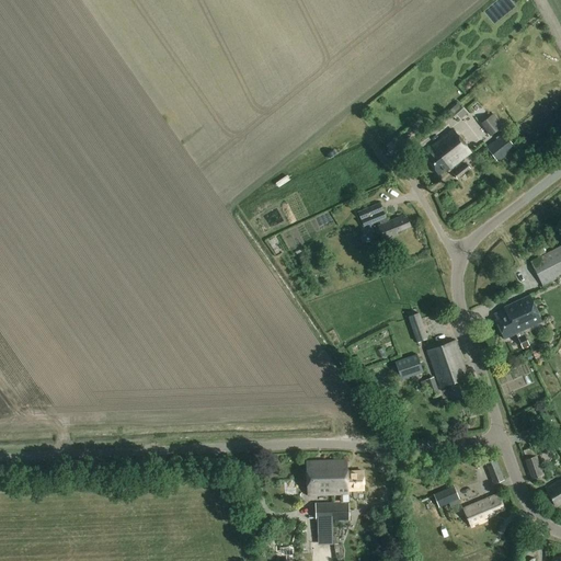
[(448,112),(458,123),(468,114),(458,103),(448,112)]
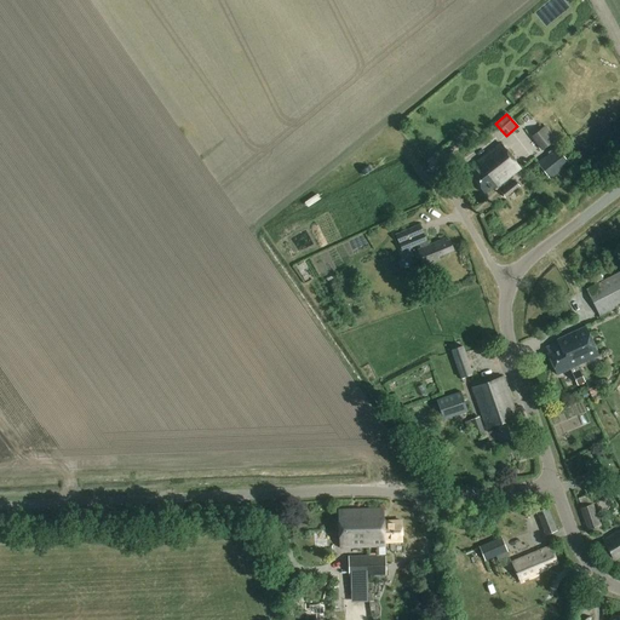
[(545,126),(532,137),(543,151),(556,141),(545,126)]
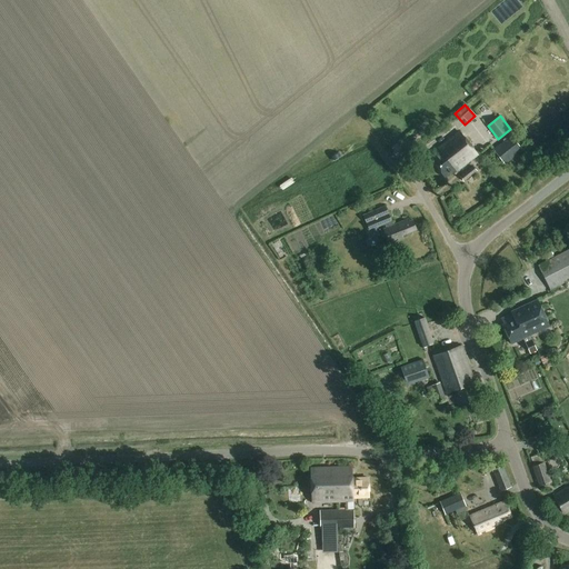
[(477,156),(459,133),(427,158),(442,179),(451,172),(452,173),(477,156)]
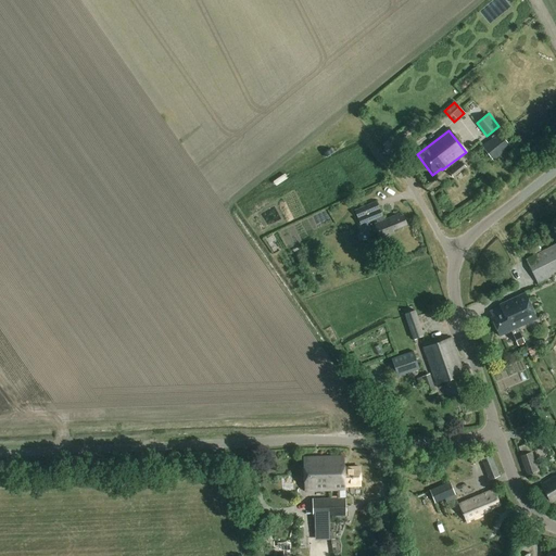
[(500,134),(482,147),(493,161),(510,148),(500,134)]
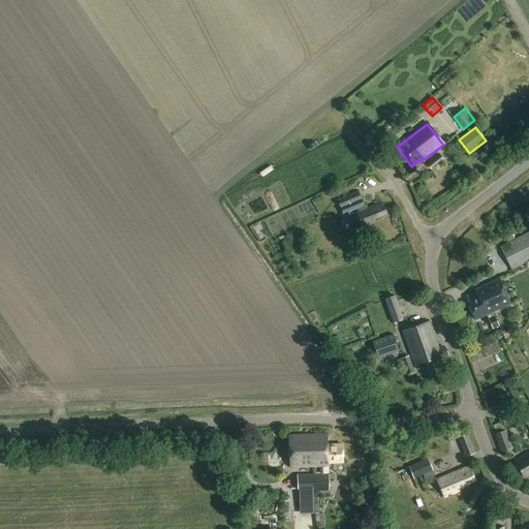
[(440,155),(427,165),(430,170),(443,159),(440,155)]
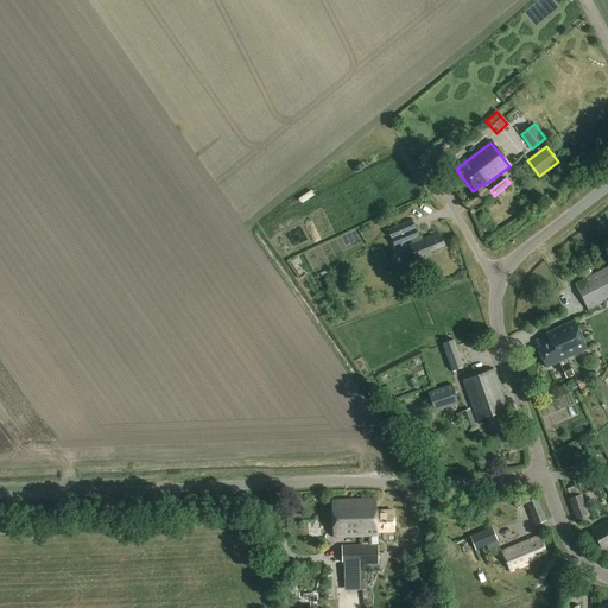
[(411,222),(397,228),(388,232),(396,247),(405,242),(410,241),(412,245),(410,245),(416,260),(430,255),(429,253),(445,247),(441,236),(437,239),(436,235),(419,241),(420,242),(418,244),(417,242),(418,242),(415,230),(411,222)]
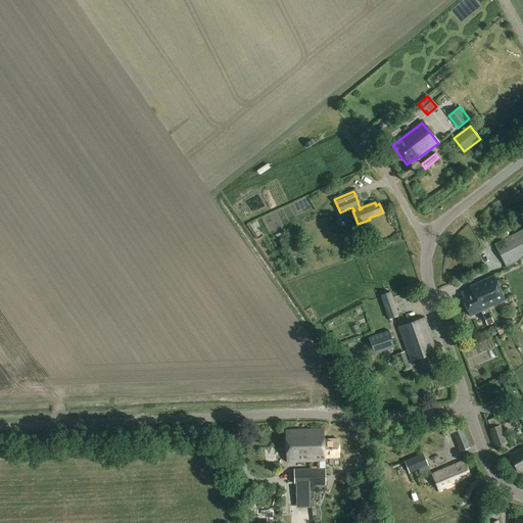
[(522,257),(522,230),(494,244),(506,267),(522,257)]
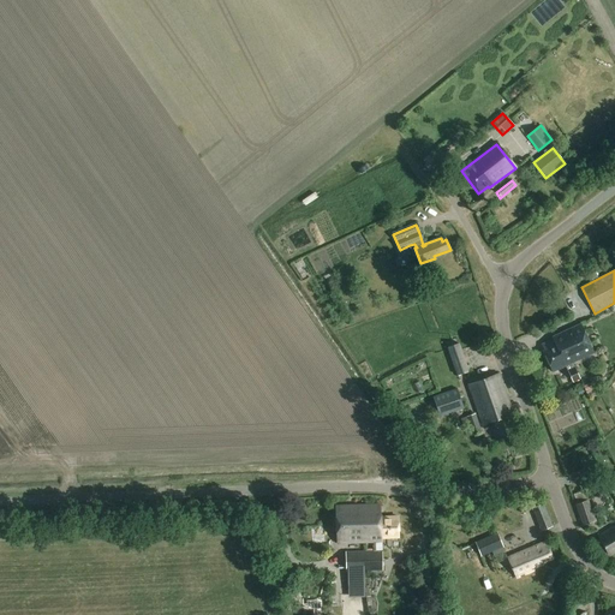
[(580,324),(555,336),(563,356),(566,354),(571,364),(573,363),(593,353),(580,324)]
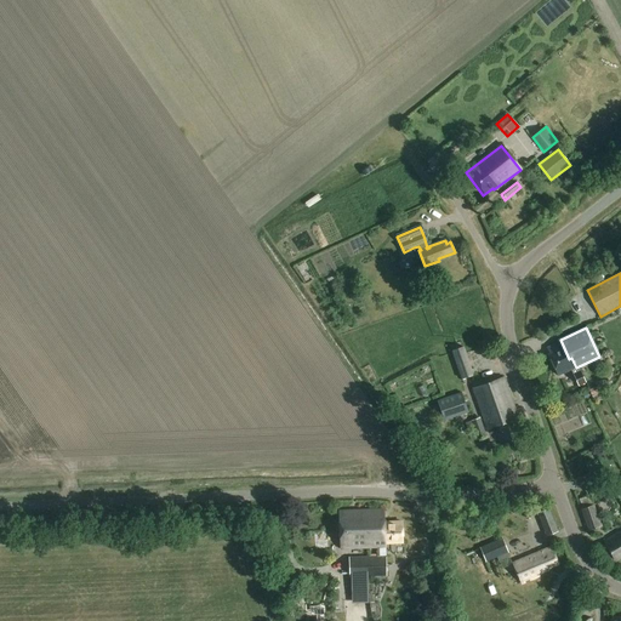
[(569,359),(560,340),(558,341),(559,343),(547,348),(550,354),(548,355),(558,376),(570,370),(579,386),(586,383),(579,366),(576,368),(571,358),(569,359)]
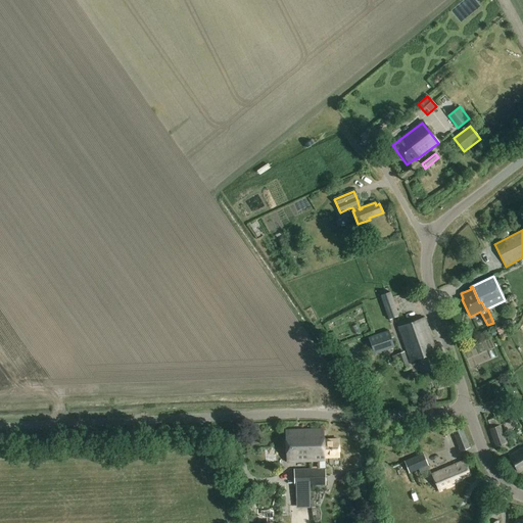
[(380,295),(389,320),(400,317),(391,292),(380,295)]
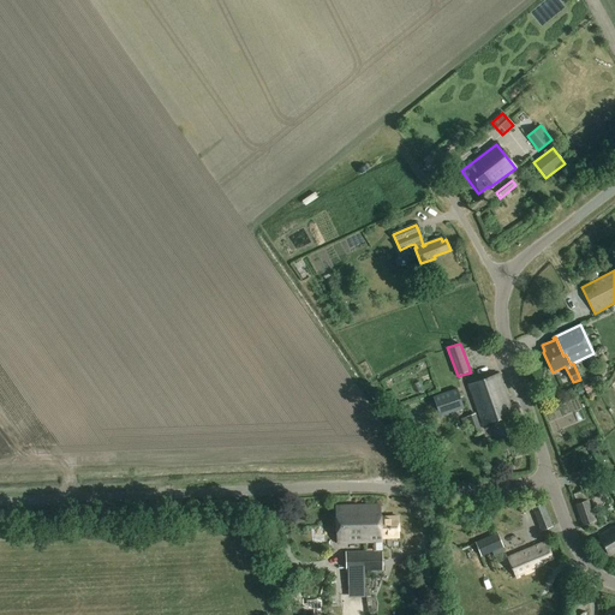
[(515,425),(497,374),(467,384),(482,425),(489,423),(495,439),(513,433),(511,428),(515,425)]
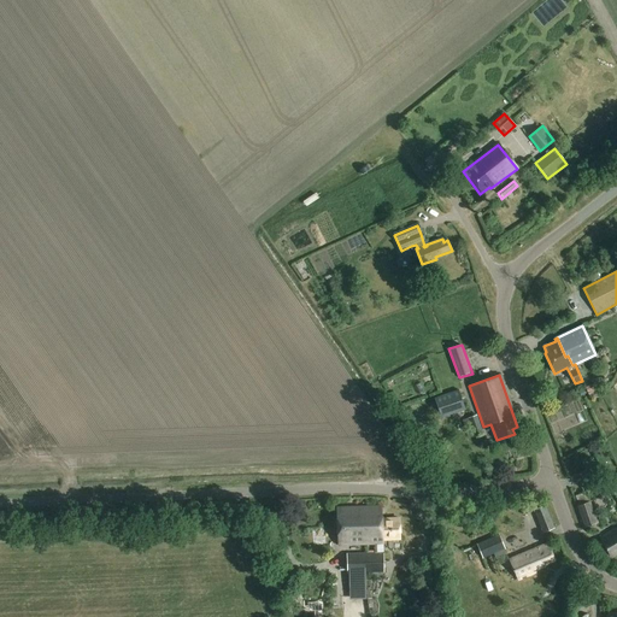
[(597,383),(586,388),(589,397),(600,392),(597,383)]
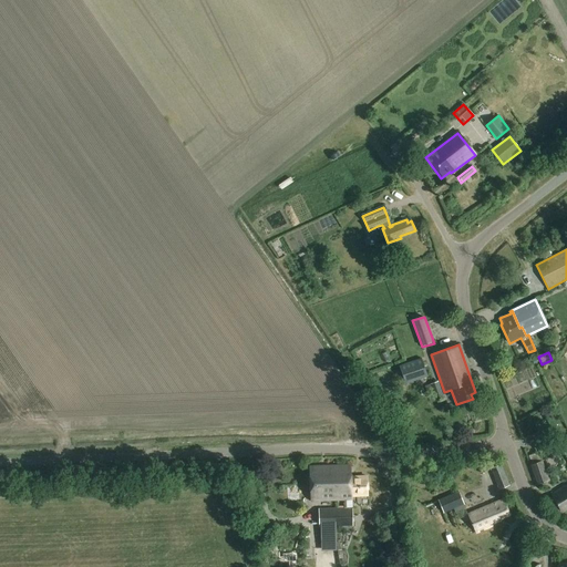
[(421,359),(400,367),(406,384),(428,377),(421,359)]
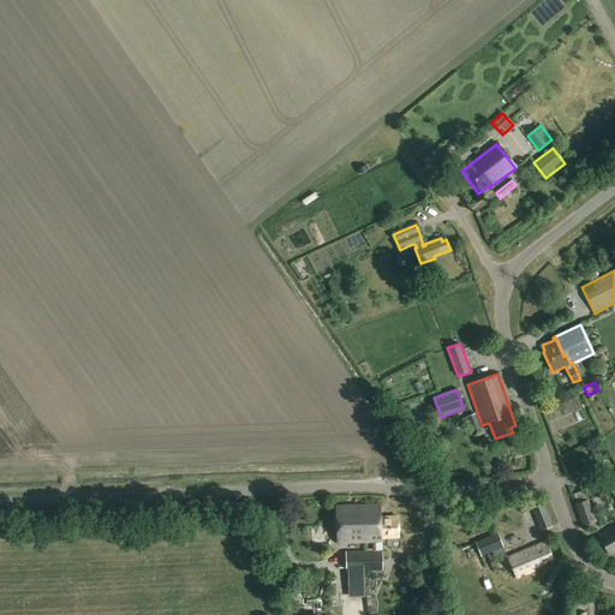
[(464,418),(461,419),(467,440),(470,440),(481,436),(475,416),(464,418)]
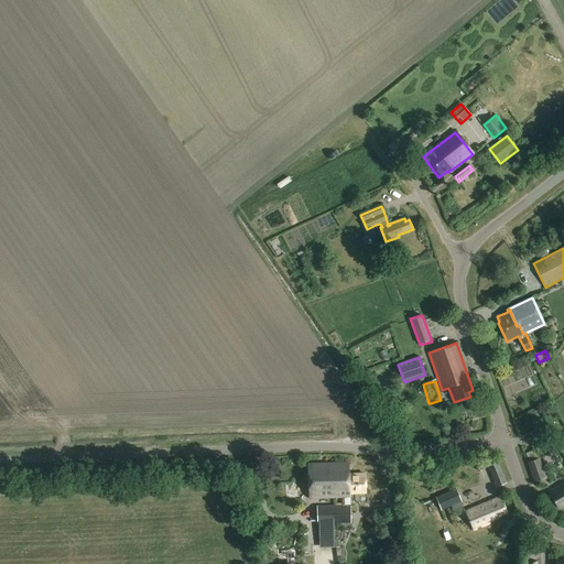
[(534,451),(525,454),(529,462),(538,459),(534,451)]
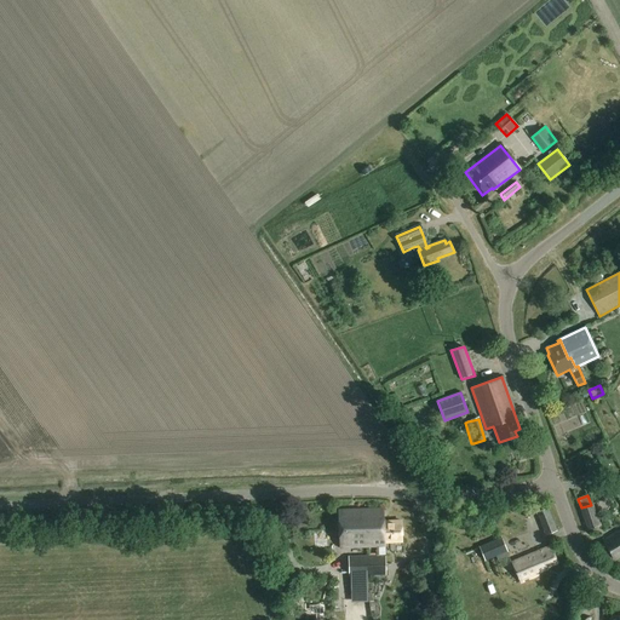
[(591,505),(581,507),(580,509),(587,530),(601,526),(595,504),(591,505)]
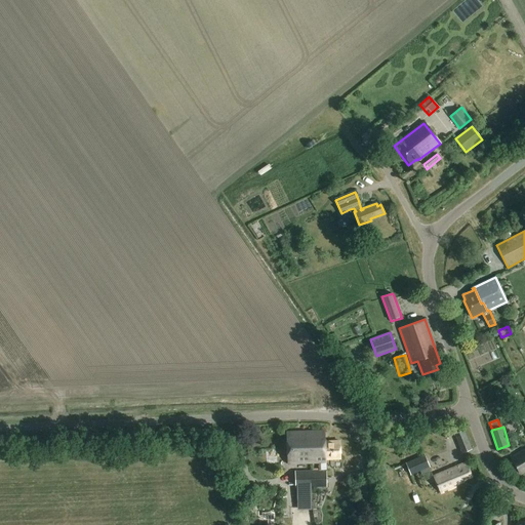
[(454,435),(462,454),(473,450),(465,430),(454,435)]
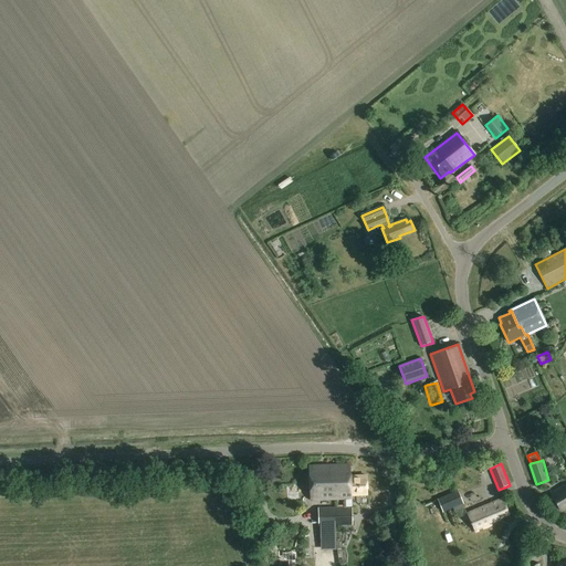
[(312,500),(337,499),(335,465),(310,467),(312,500)]
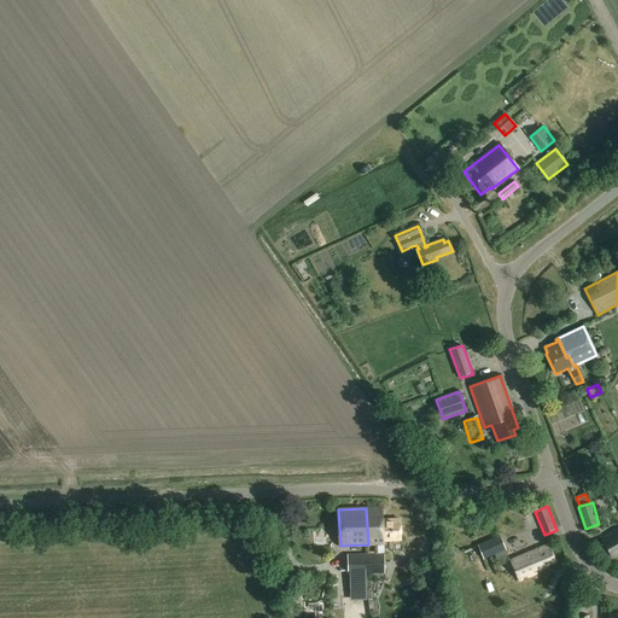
[(375,554),(367,555),(367,575),(385,573),(384,541),(402,540),(401,520),(384,520),(383,508),(366,508),(368,544),(374,544),(375,554)]
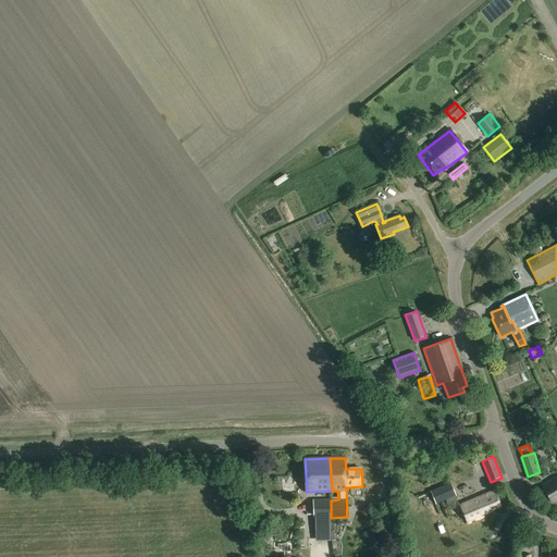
[(556,477),(542,485),(551,502),(556,498),(556,477)]
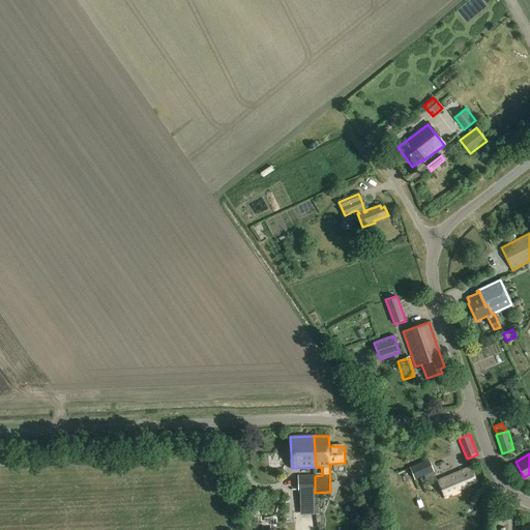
[(409,467),(414,479),(434,472),(429,460),(409,467)]
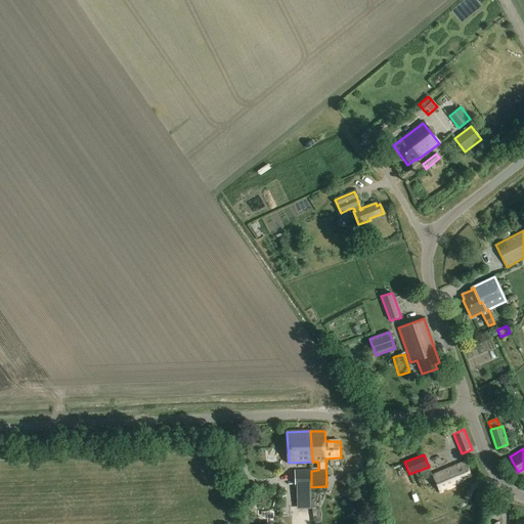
[(469,476),(463,462),(433,476),(440,492),(454,486),(453,483),(469,476)]
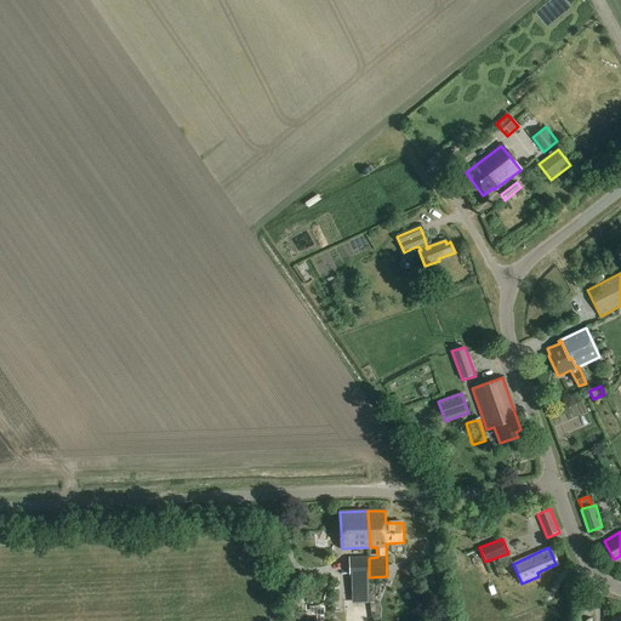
[(369,577),(369,558),(352,558),(352,579),(369,577)]
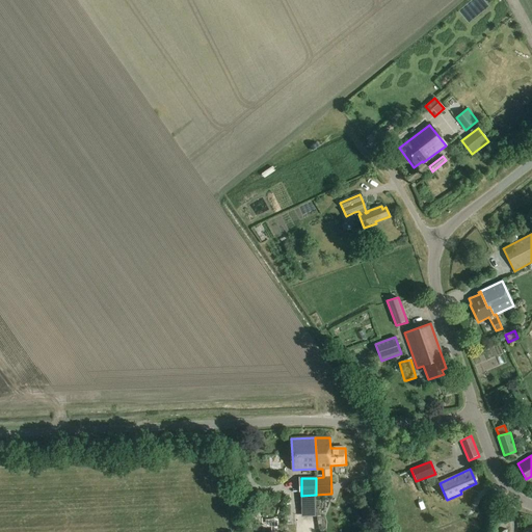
[(315,504),(301,505),(302,515),(315,515),(315,504)]
